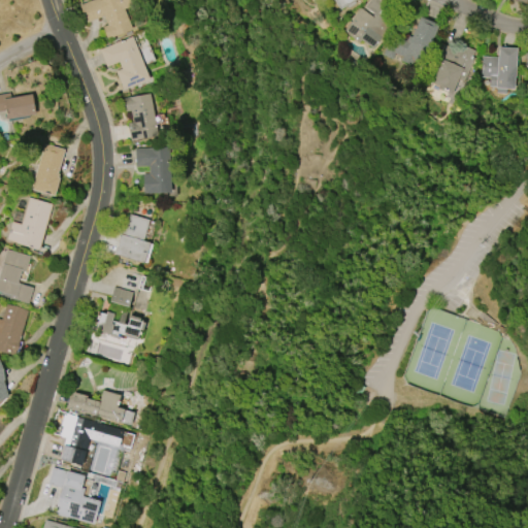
[(86,22),(78,4),(89,0),(129,0),(132,5),(123,8),(131,29),(112,35),(113,37),(107,39),(102,26),(106,25),(103,15),(86,22)]
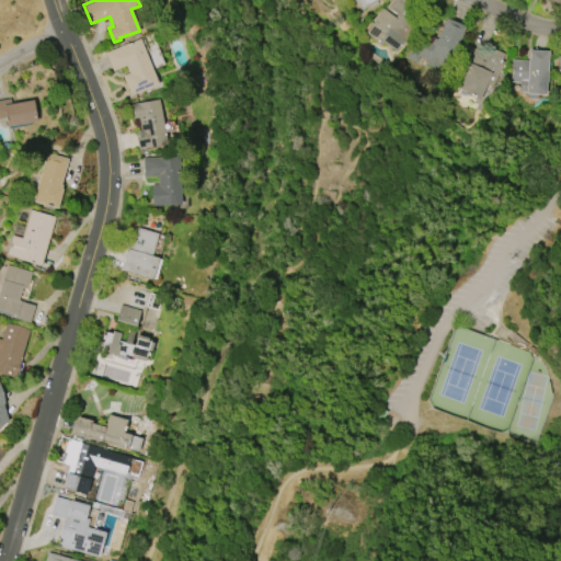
[(375,0),(377,2),(369,8),(367,6),(361,10),(354,0),(375,0)]
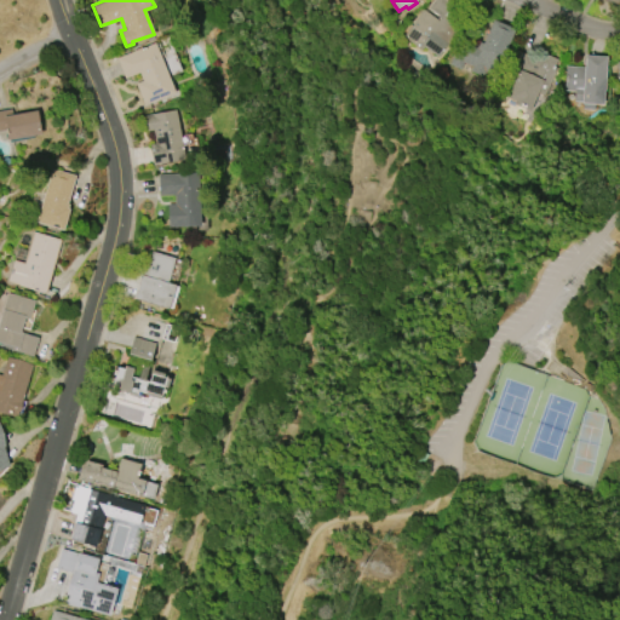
[(420,50),(402,36),(423,10),(437,21),(440,17),(426,7),(431,0),(447,0),(466,15),(452,36),(437,57),(423,46),(420,50)]
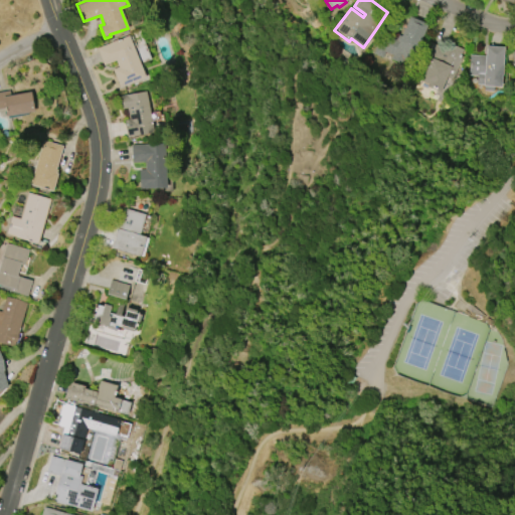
[(409,16),(427,24),(416,50),(413,49),(408,61),(402,59),(400,63),(390,58),(392,54),(384,51),(382,57),(373,53),(384,28),(401,36),(409,16)]
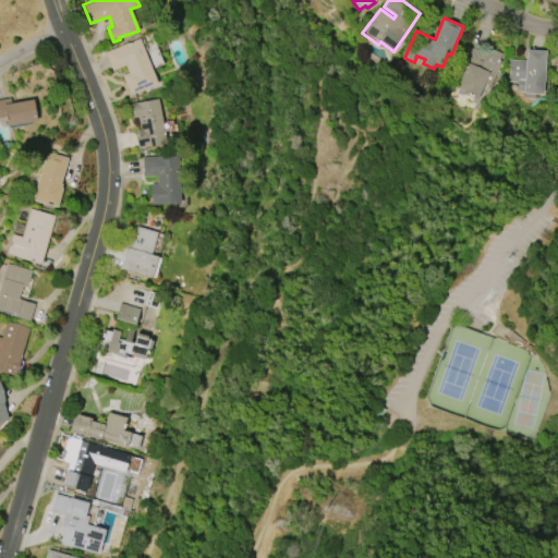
[(129,95),(121,75),(128,73),(124,65),(111,71),(105,52),(120,46),(119,46),(126,43),(126,44),(138,39),(156,84),(129,95)]
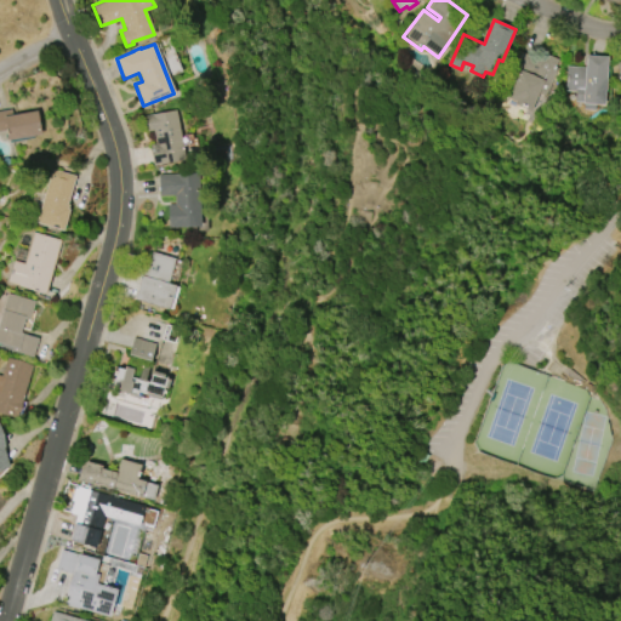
[(541,51),(558,58),(554,67),(557,68),(545,97),(537,93),(530,110),(514,103),(516,101),(507,97),(516,77),(510,73),(519,51),(539,60),(541,51)]
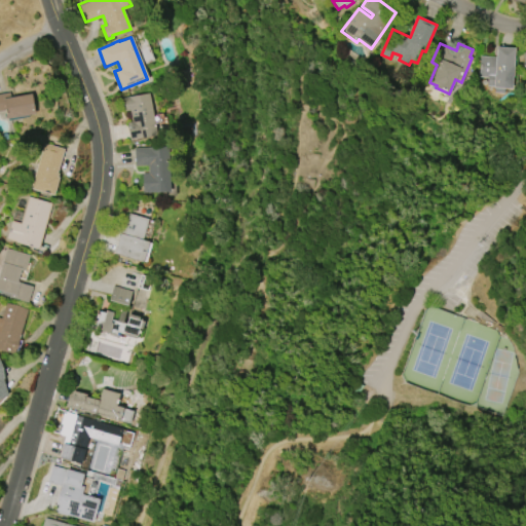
[(496,46),(515,48),(511,94),(494,92),(494,86),(487,85),(488,77),(479,76),(481,55),(495,57),(496,46)]
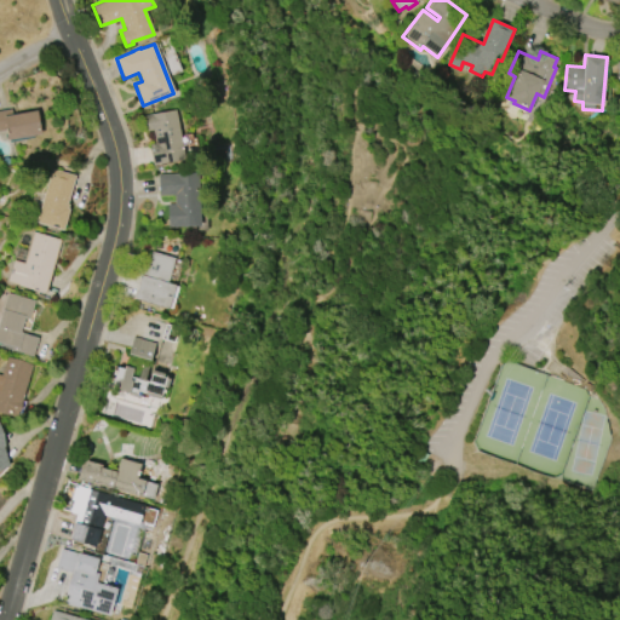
[(0,130),(0,110),(11,108),(12,114),(36,109),(41,133),(33,136),(34,137),(10,142),(10,139),(7,139),(5,130),(0,130)]
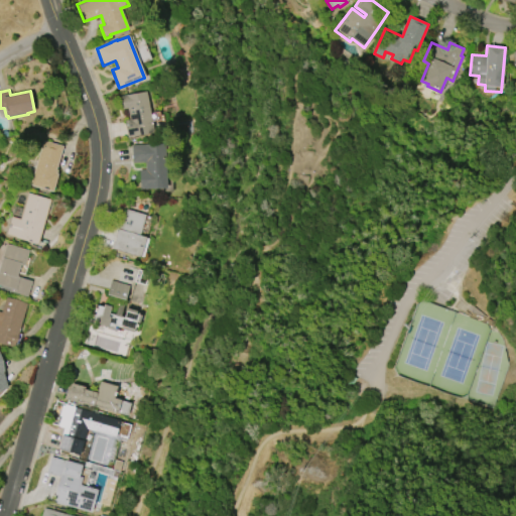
[(153,132),(127,137),(124,120),(129,119),(127,108),(122,108),(120,96),(146,91),(153,132)]
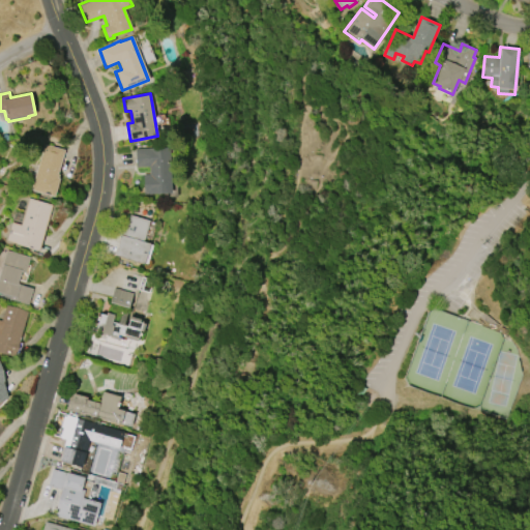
[(31,189),(45,144),(64,150),(57,174),(58,174),(57,178),(59,179),(54,197),(31,189)]
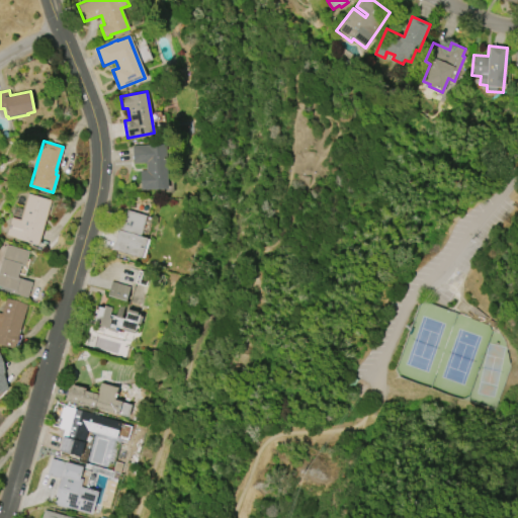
[(140,190),(140,170),(145,170),(145,163),(132,163),(132,146),(165,145),(167,189),(140,190)]
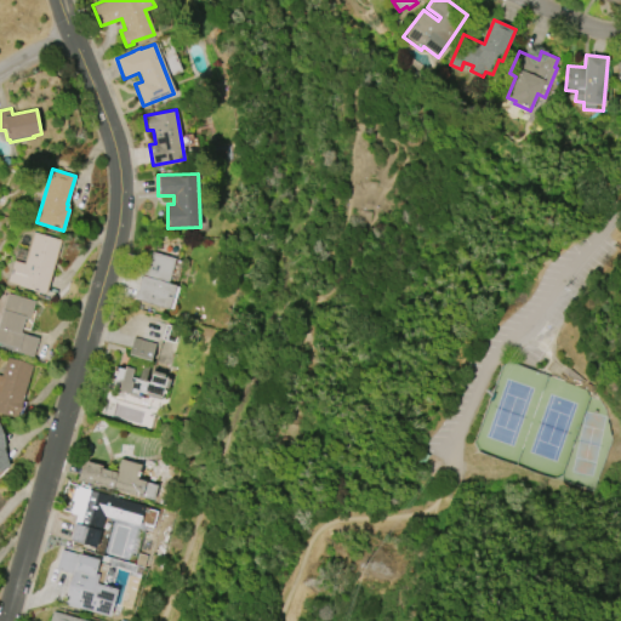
[(45,294),(7,283),(13,260),(23,263),(33,232),(61,240),(45,294)]
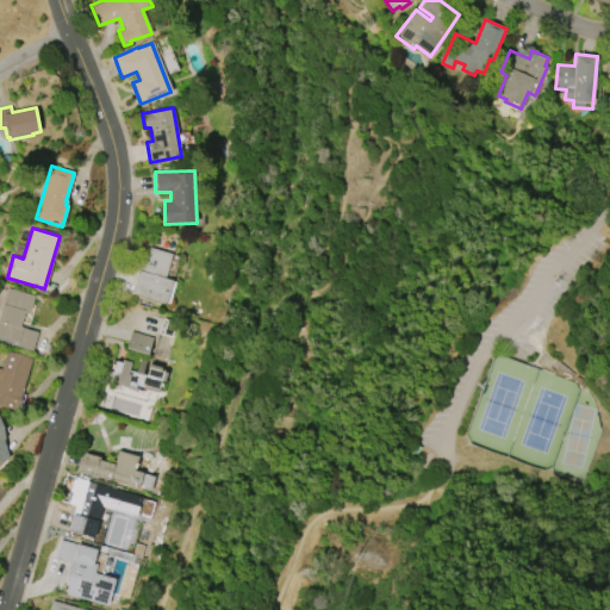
[(149,247),(172,253),(166,278),(172,280),(166,303),(132,294),(141,265),(143,266),(149,247)]
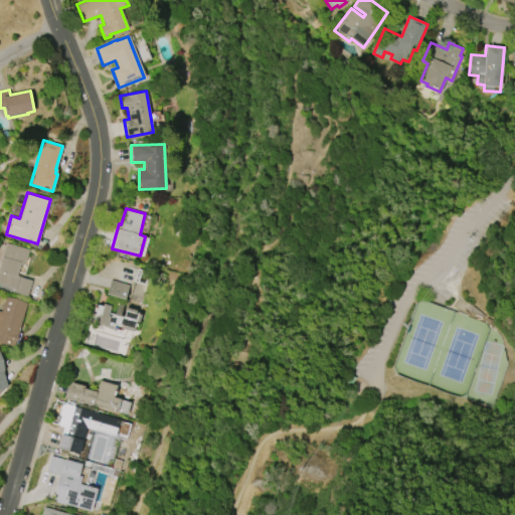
[(26,296),(9,291),(9,288),(0,285),(0,261),(5,243),(28,250),(24,265),(20,264),(16,276),(31,280),(26,296)]
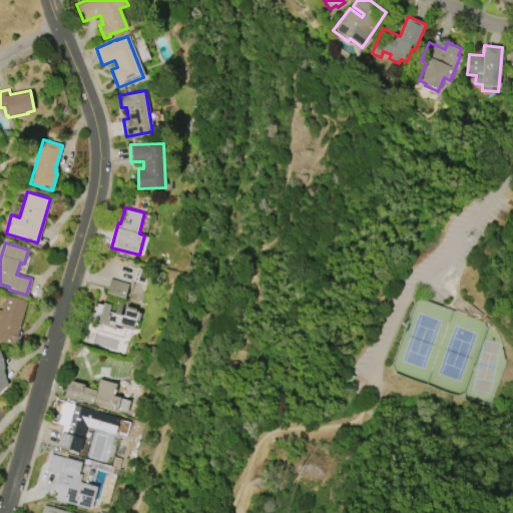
[(124,298),(106,293),(110,279),(128,284),(124,298)]
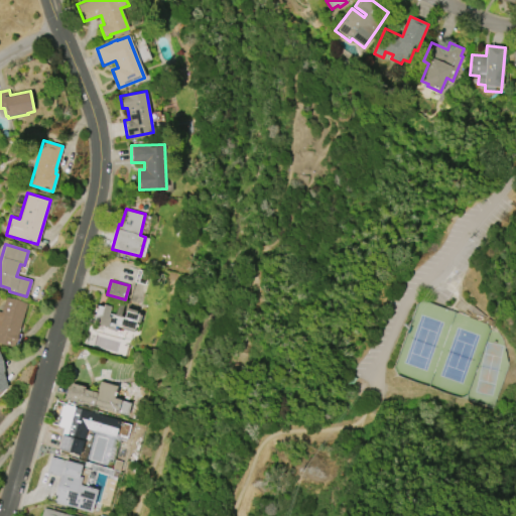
[(0,342),(0,311),(1,312),(6,296),(26,303),(17,335),(17,340),(14,344),(14,347),(0,342)]
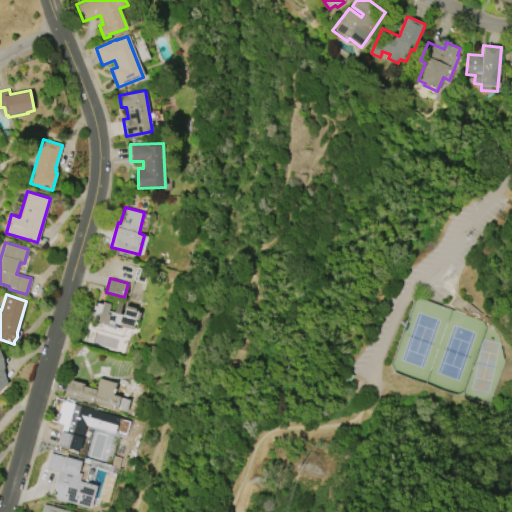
[(97,302),(102,304),(103,302),(109,304),(108,310),(114,312),(118,300),(123,302),(119,314),(123,315),(126,305),(135,309),(135,311),(140,312),(137,320),(135,319),(132,329),(121,326),(120,329),(112,326),(113,325),(107,323),(106,324),(97,321),(98,319),(92,318),(97,302)]
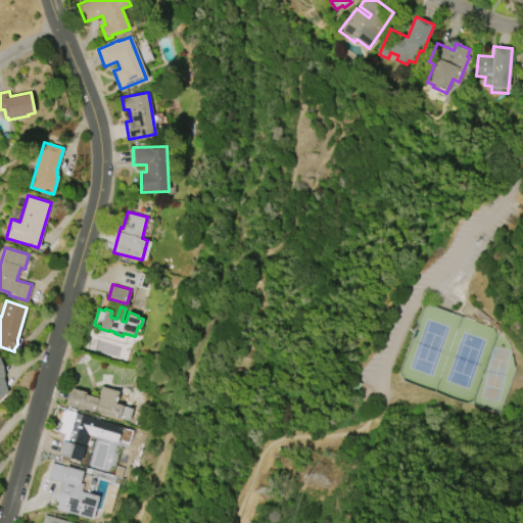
[(0,395),(8,393),(0,361),(0,395)]
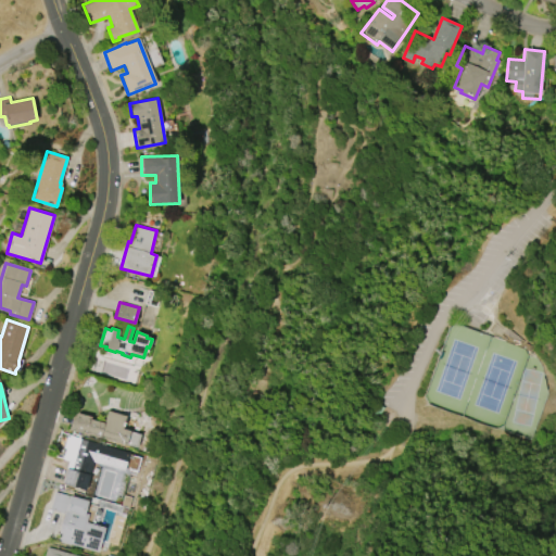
[(108,411),(126,416),(122,429),(140,434),(137,447),(84,432),(83,434),(68,430),(72,418),(75,419),(77,413),(90,417),(90,419),(104,422),(108,411)]
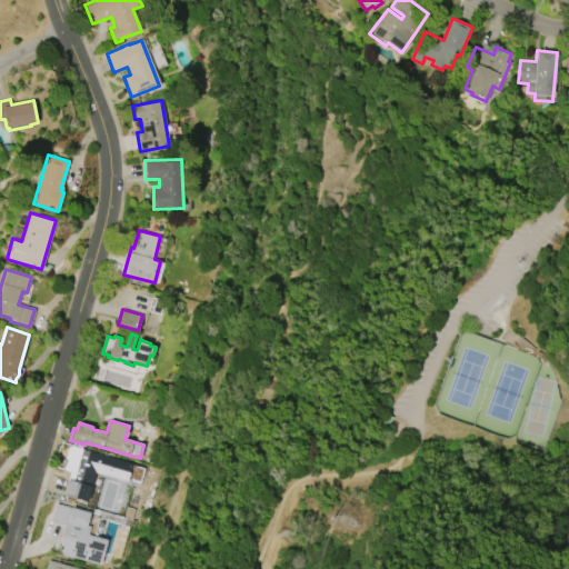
[(71,446),(132,462),(127,481),(96,472),(88,501),(63,495),(70,471),(63,469),(67,458),(65,458),(68,447),(70,447),(71,446)]
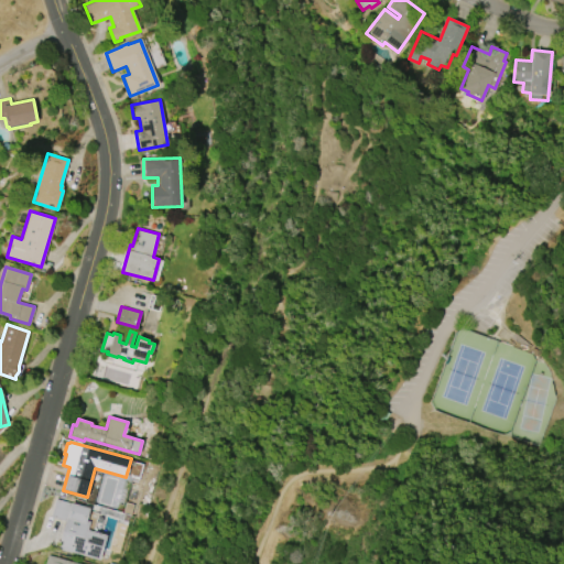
[(106,535),(99,560),(71,551),(71,552),(57,549),(65,521),(51,517),(55,499),(89,509),(85,520),(89,521),(87,530),(106,535)]
